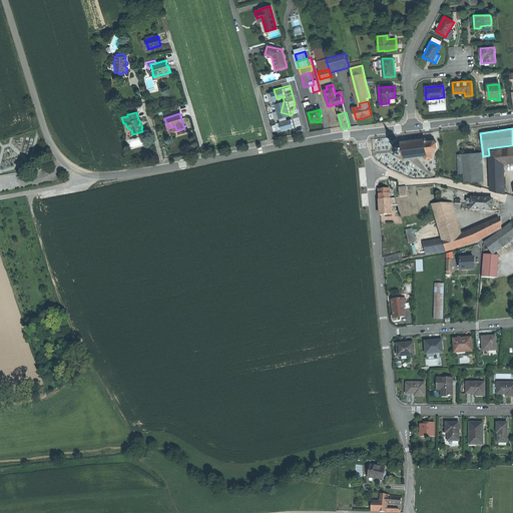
[(432,158),(432,152),(435,151),(438,148),(437,145),(437,143),(434,140),(426,141),(426,138),(401,142),(402,146),(401,146),(401,147),(397,147),(396,147),(395,148),(396,149),(397,152),(396,152),(396,154),(397,153),(397,154),(398,154),(398,153),(402,153),(403,153),(403,158),(425,155),(426,159),(432,158)]
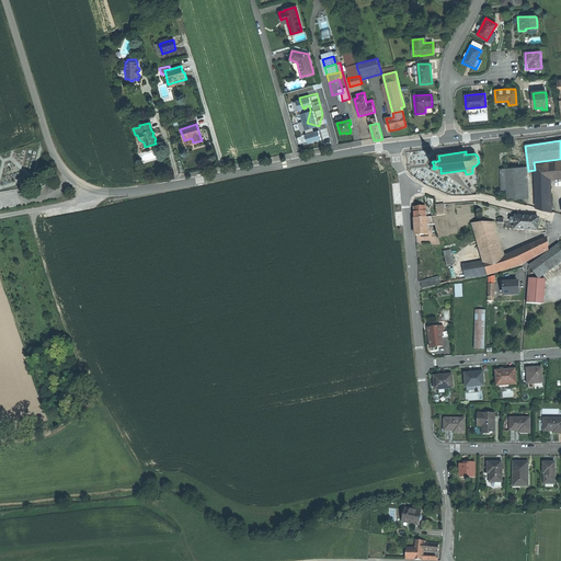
[(560,178),(560,162),(545,165),(546,180),(549,180),(560,178)]
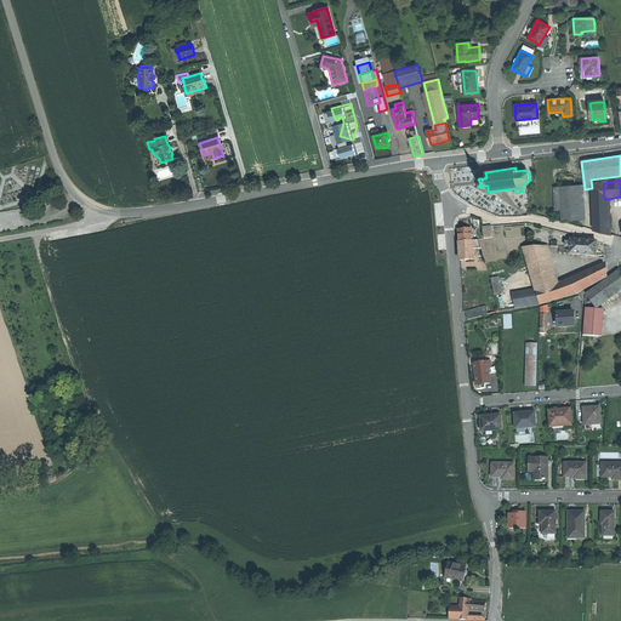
[(603,183),(593,184),(596,231),(609,234),(608,199),(604,199),(603,183)]
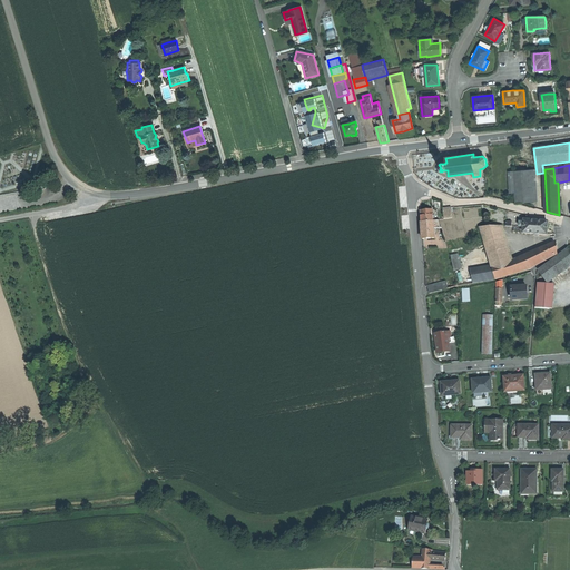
[(531,170),(513,172),(516,203),(532,202),(531,170)]
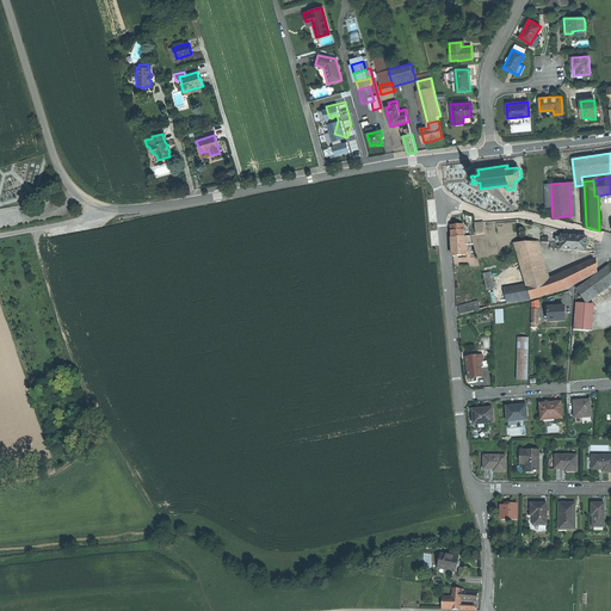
[(476,235),(486,234),(483,222),(475,223),(476,235)]
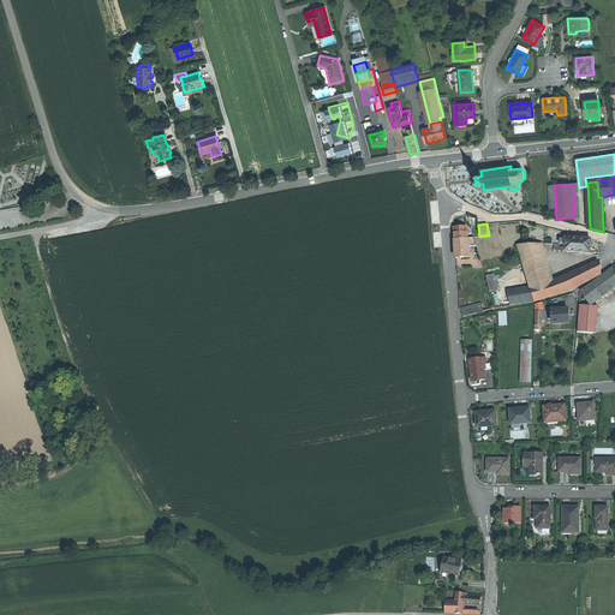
[(460,227),(454,227),(454,238),(454,239),(467,239),(466,227),(460,227)]
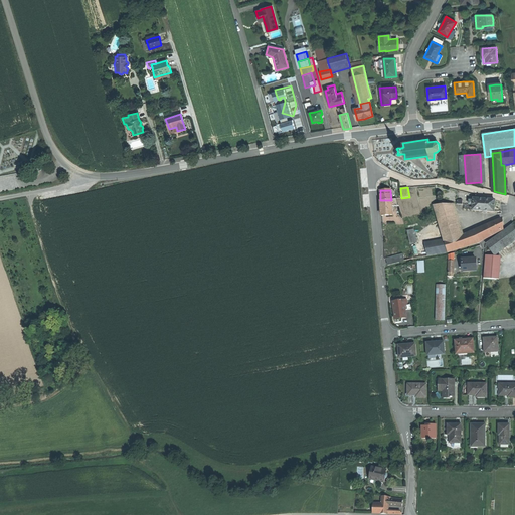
[(473,209),(473,210),(494,211),(495,200),(494,200),(484,200),(474,199),(474,201),(470,201),(470,205),(473,205),(473,209)]
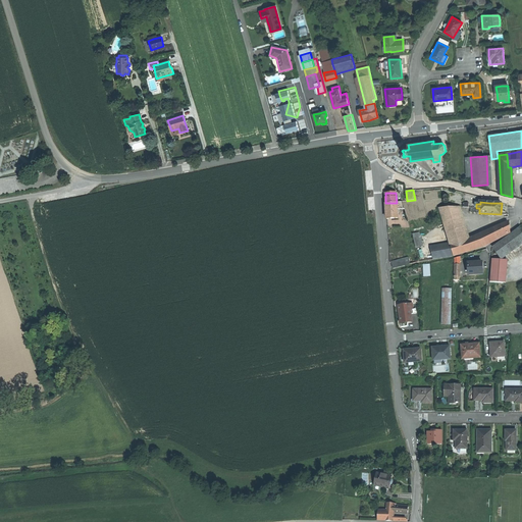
[(398,212),(398,209),(397,203),(385,203),(386,219),(398,218),(398,212)]
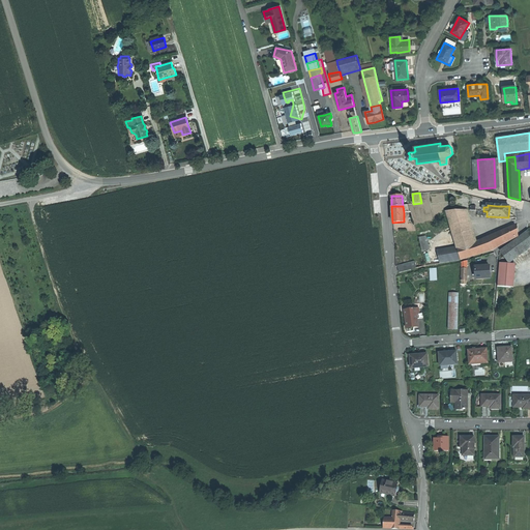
[(517,227),(475,244),(465,210),(446,211),(457,247),(461,260),(493,251),(514,237),(518,234),(517,227)]
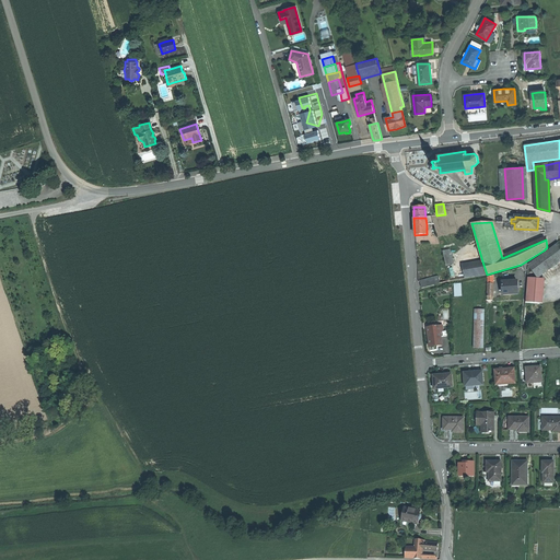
[(559,260),(559,249),(558,245),(541,257),(549,268),(559,260)]
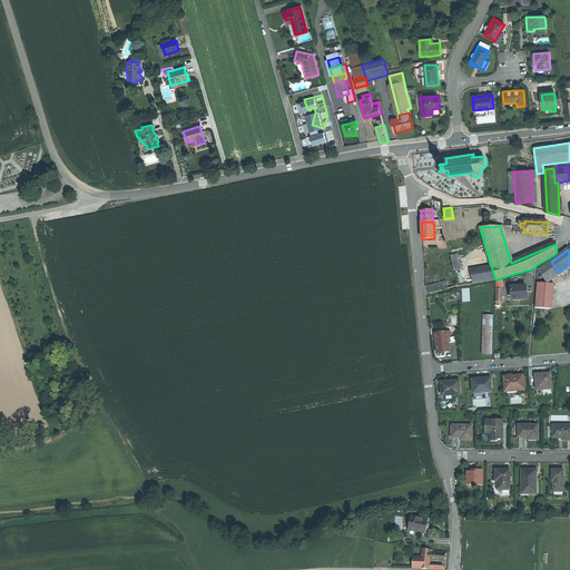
[(461,269),(458,255),(451,256),(454,271),(461,269)]
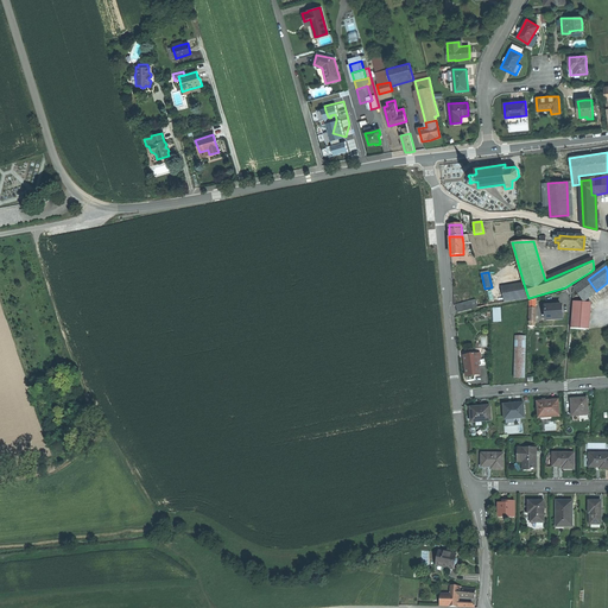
[(480,273),(472,276),(473,277),(455,279),(456,284),(456,286),(462,286),(463,290),(473,289),(474,292),(485,290),(480,273)]
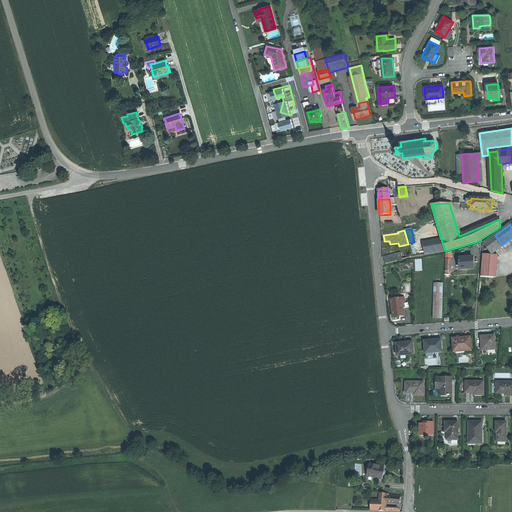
[(483,243),(491,253),(502,245),(495,235),(483,243)]
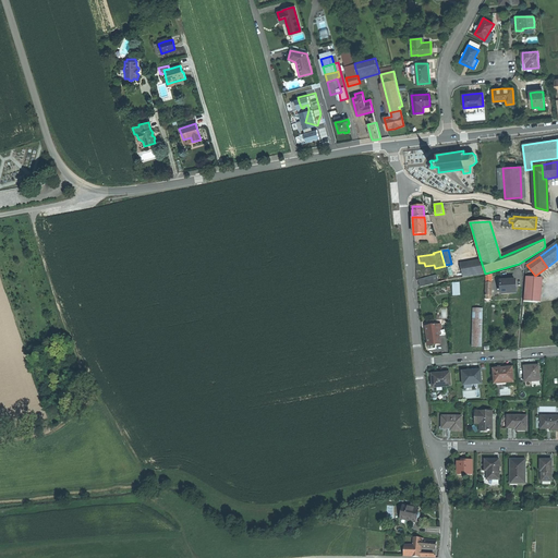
[(485,274),(481,261),(460,264),(463,277),(485,274)]
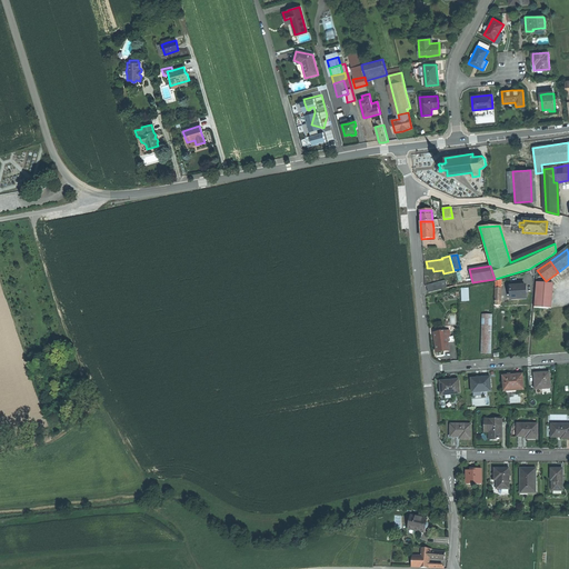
[(427,286),(428,293),(441,290),(447,288),(445,281),(427,286)]
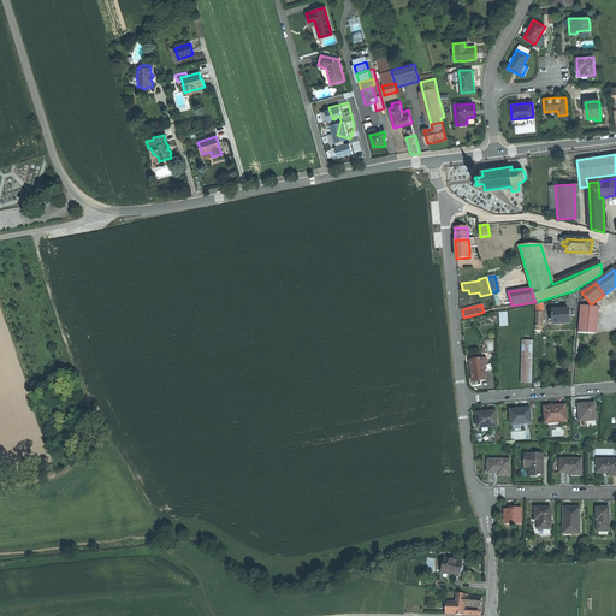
[(581,307),(579,333),(594,335),(596,308),(581,307)]
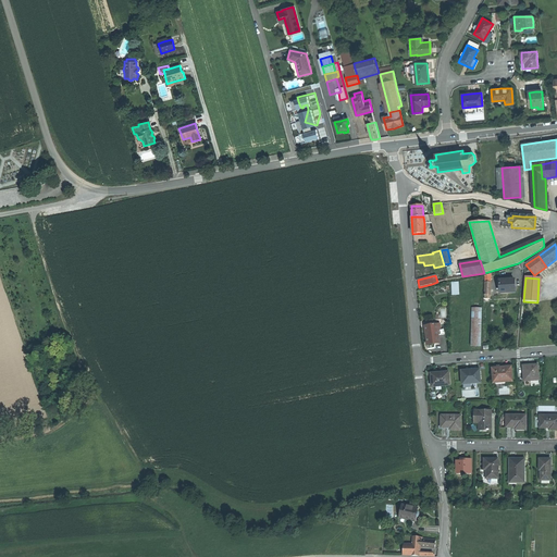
[(499,281),(500,294),(516,293),(515,280),(508,281),(499,281)]
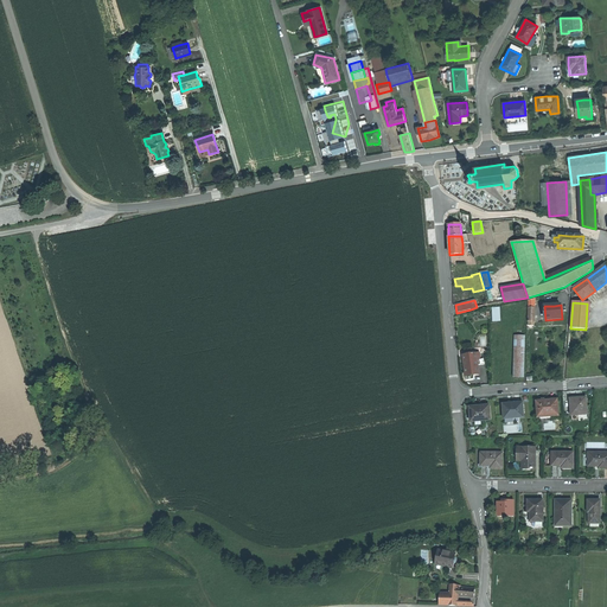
[(515,336),(513,377),(524,377),(524,336),(515,336)]
